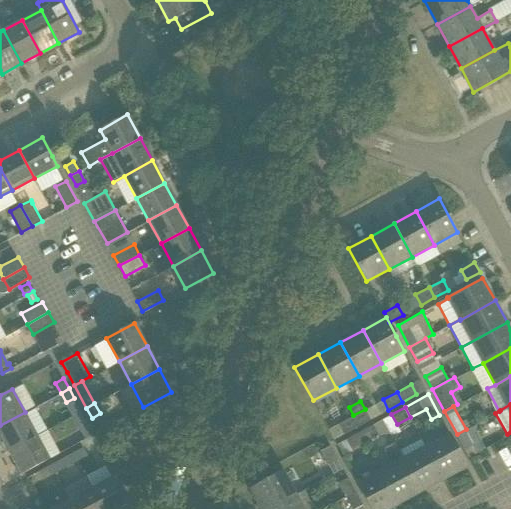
[(365,409),(351,416),(357,427),(371,419),(365,409)]
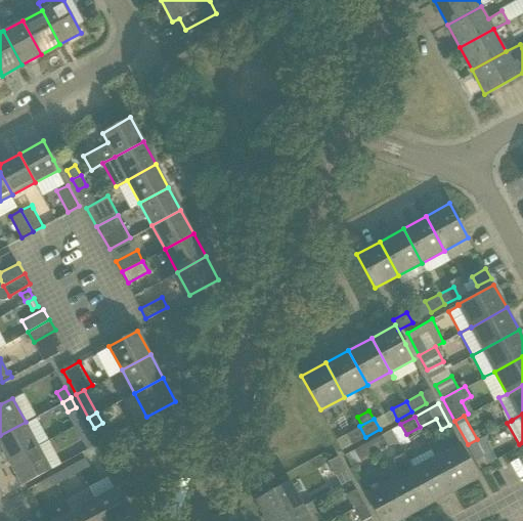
[(0,435),(0,443),(9,461),(38,445),(26,422),(0,435)]
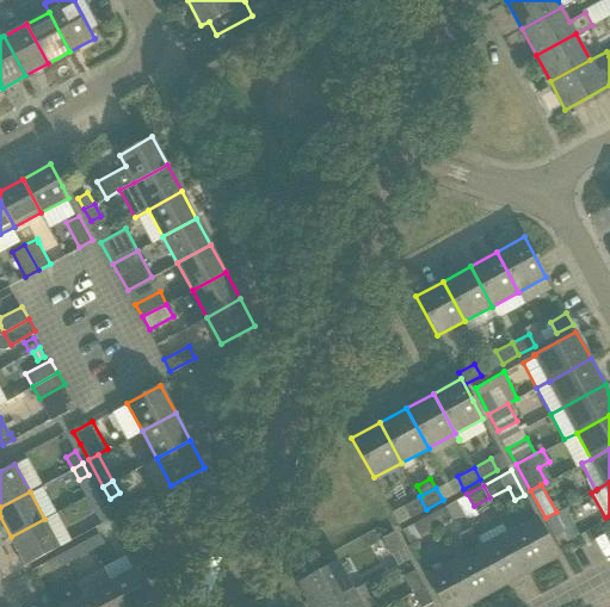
[(419,496),(404,506),(405,507),(411,518),(426,509),(419,496)]
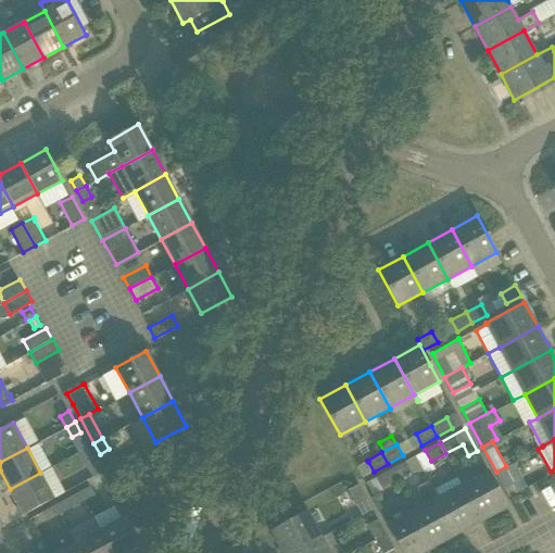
[(416,455),(407,460),(415,473),(423,468),(416,455)]
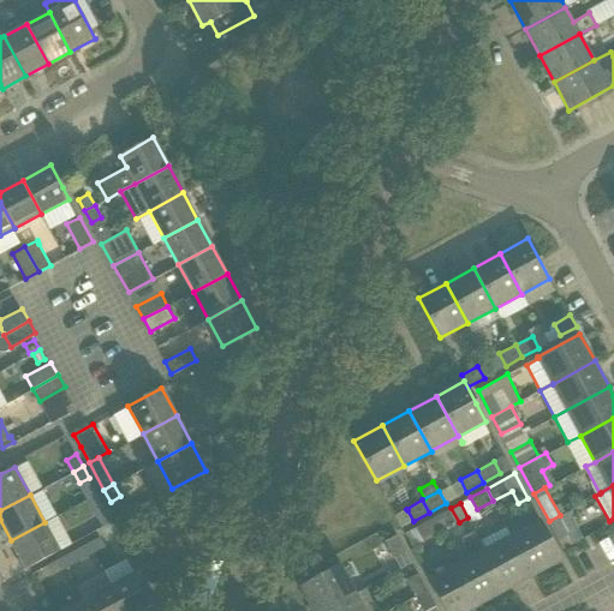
[(106,509),(96,514),(102,526),(112,521),(106,509)]
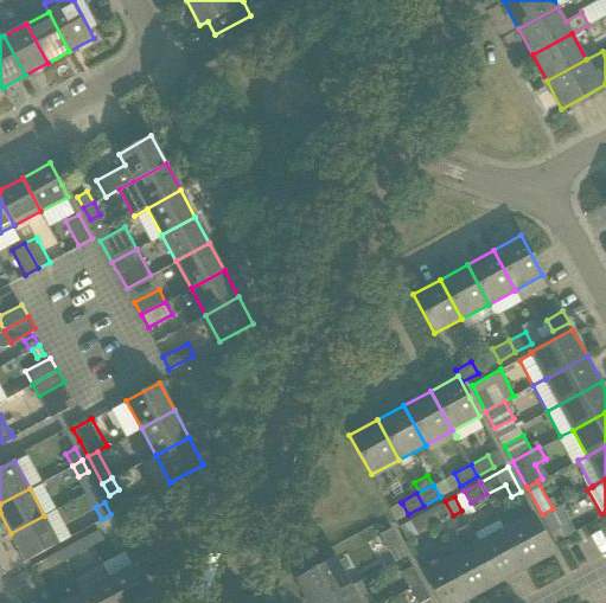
[(427,511),(433,523),(447,515),(440,504),(427,511)]
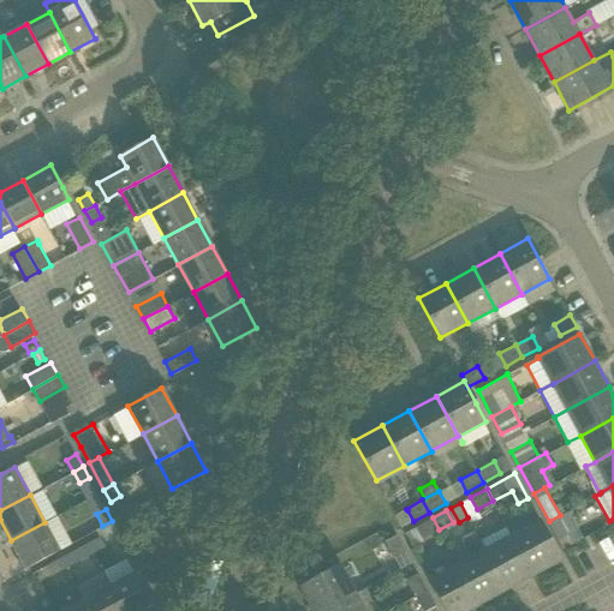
[(549,521),(564,547),(583,538),(573,519),(570,513),(561,517),(560,515),(549,521)]
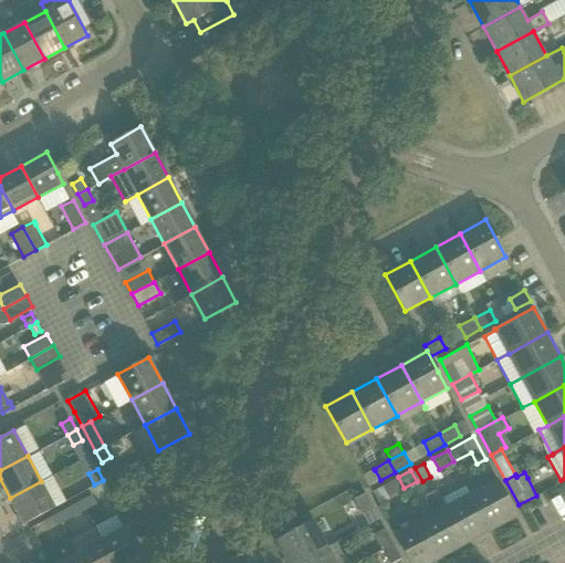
[(383,486),(389,496),(404,488),(398,477),(383,486)]
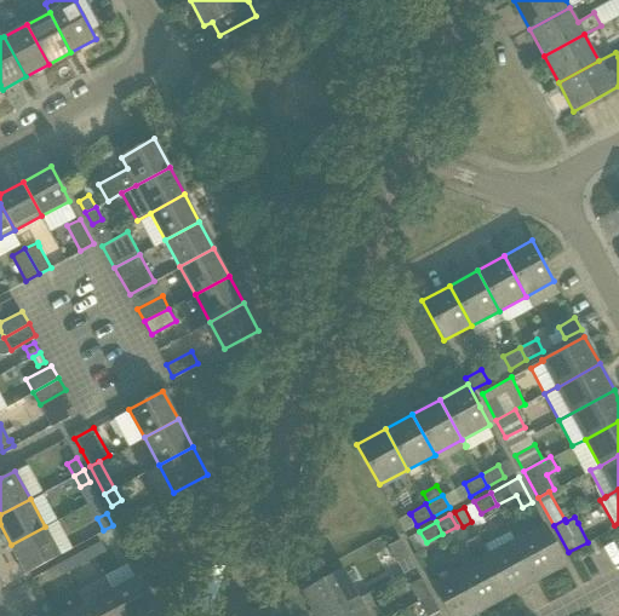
[(511,531),(538,580),(566,564),(554,543),(544,524),(516,539),(511,530),(511,531)]
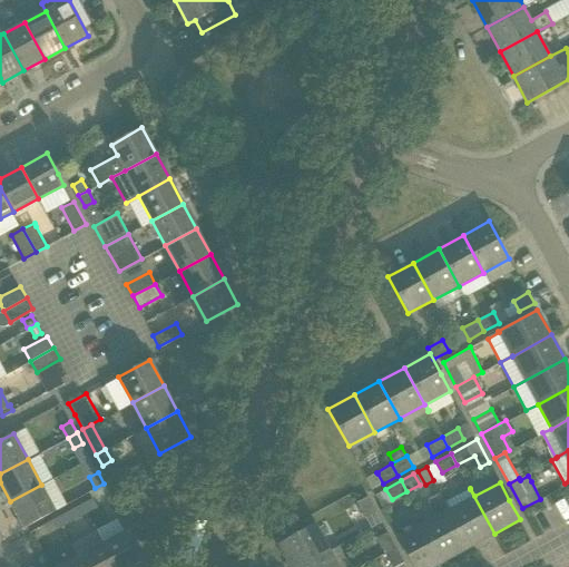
[(10,501),(23,527),(45,516),(55,510),(41,485),(10,501)]
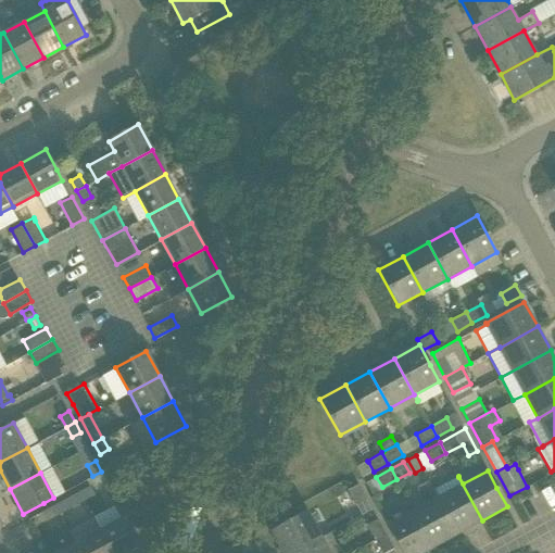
[(450,490),(438,497),(457,533),(482,520),(458,477),(457,476),(445,482),(450,490)]
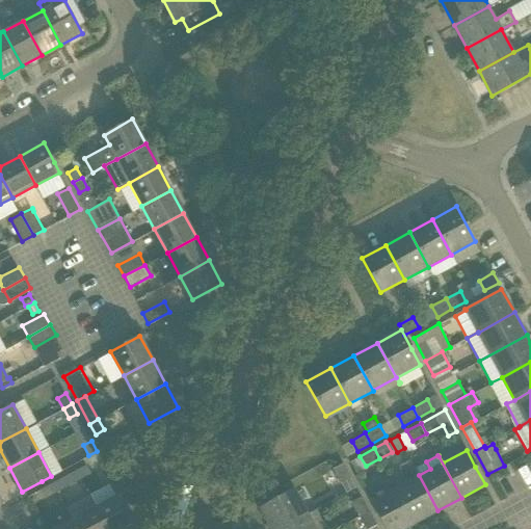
[(396,488),(415,523),(437,510),(419,475),(410,459),(400,465),(400,470),(407,482),(396,488)]
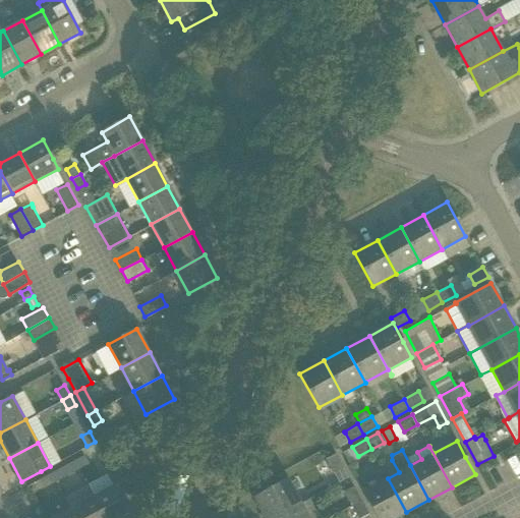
[(326,458),(334,471),(343,466),(336,453),(326,458)]
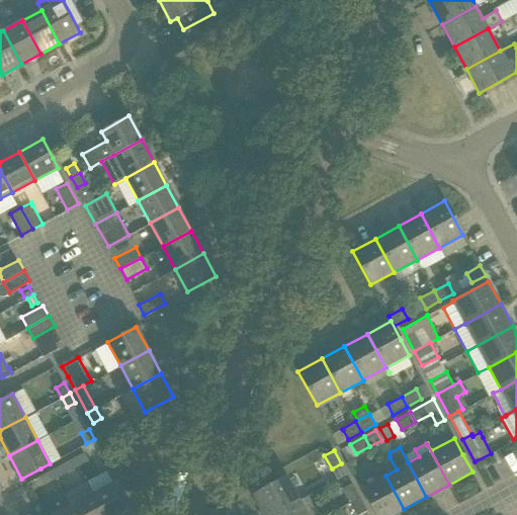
[(74,457),(78,465),(88,460),(84,452),(74,457)]
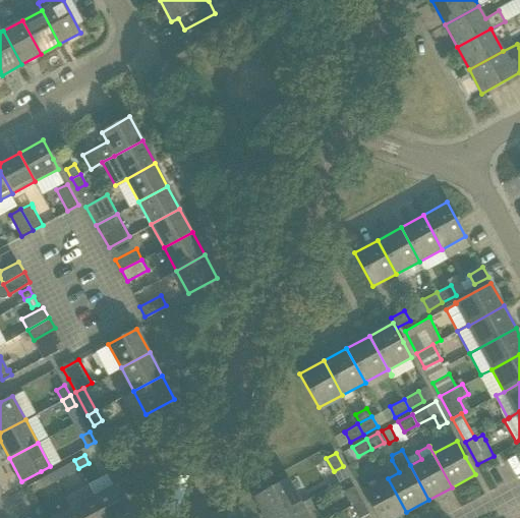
[(64,465),(68,473),(78,468),(74,460),(64,465)]
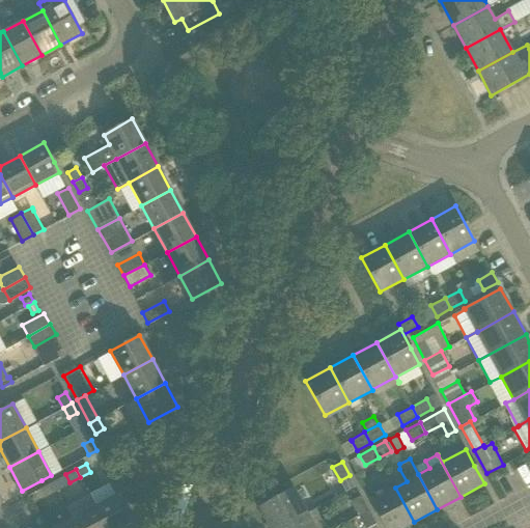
[(42,487),(46,495),(56,490),(52,481),(42,487)]
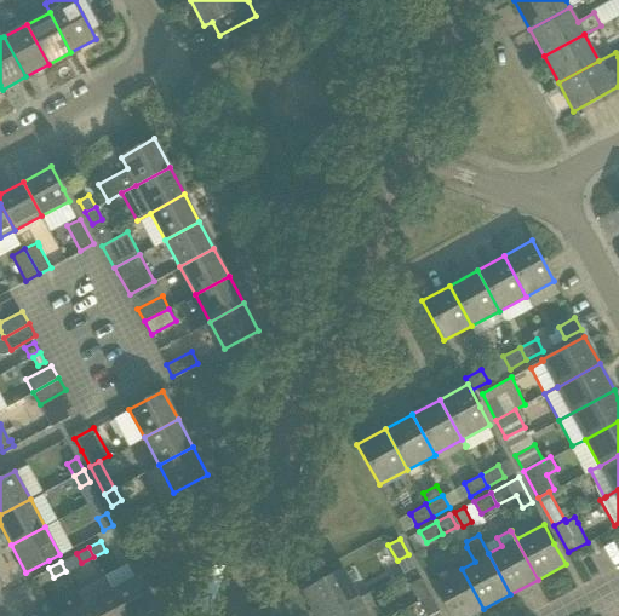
[(303,591),(316,615),(324,615),(359,597),(344,569),(303,591)]
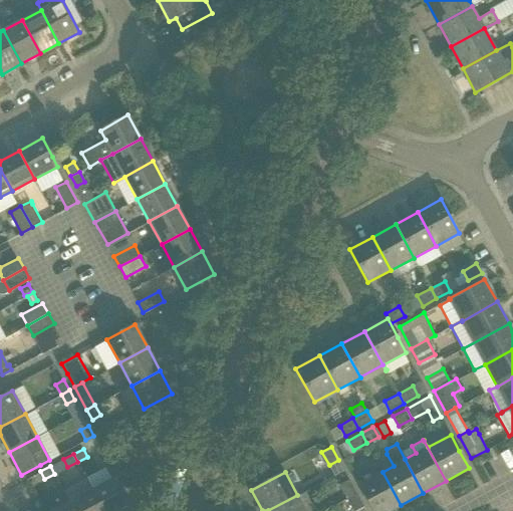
[(367,500),(373,510),(389,510),(401,505),(382,472),(359,484),(367,500)]
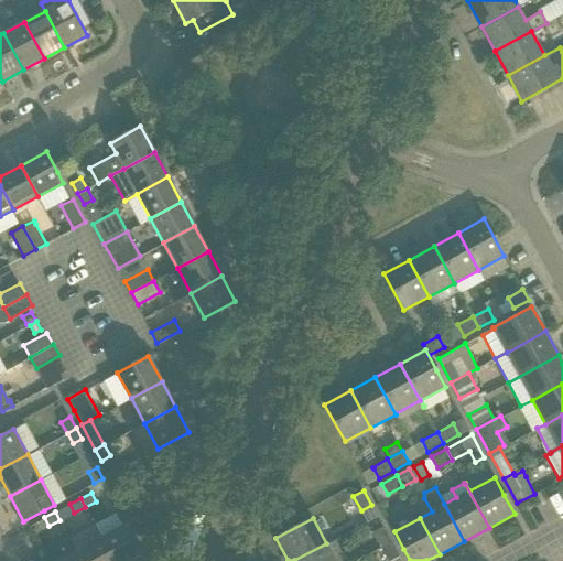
[(101,538),(114,560),(130,560),(143,554),(127,524),(108,535),(101,538)]
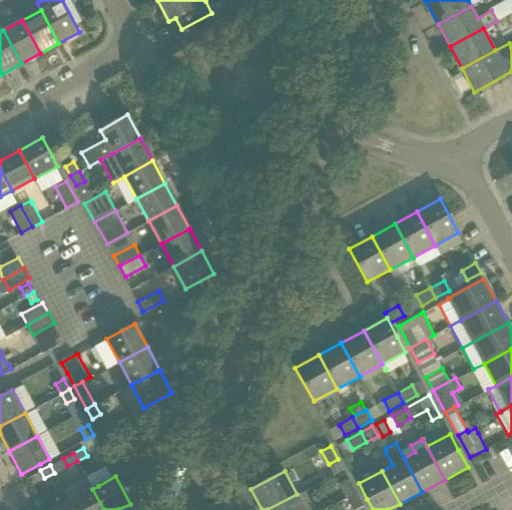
[(340,483),(347,496),(357,491),(349,478),(340,483)]
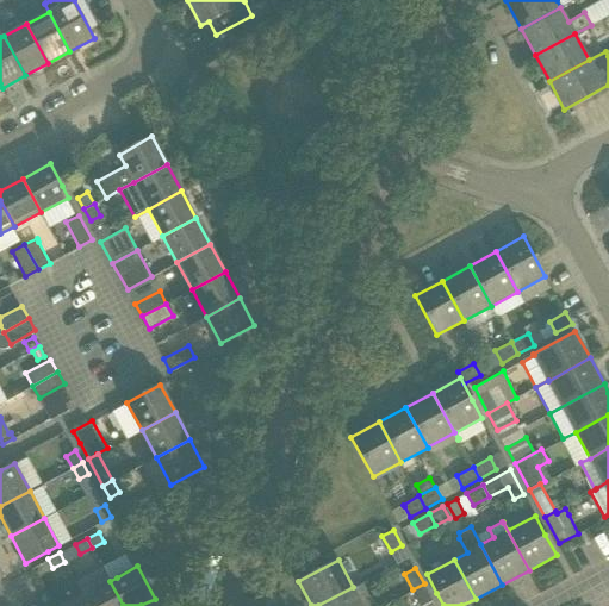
[(82,594),(88,605),(123,605),(110,581),(82,594)]
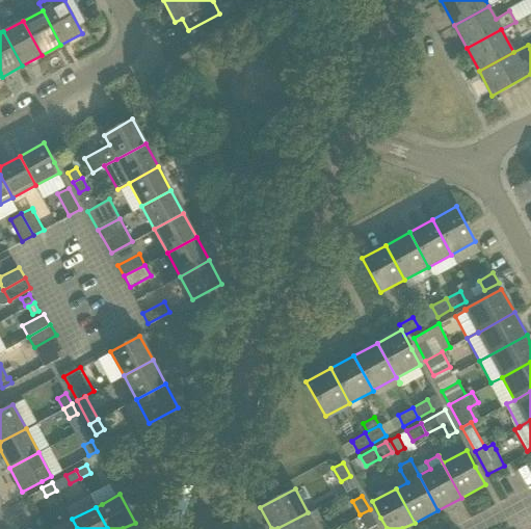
[(360,514),(367,528),(377,524),(370,509),(360,514)]
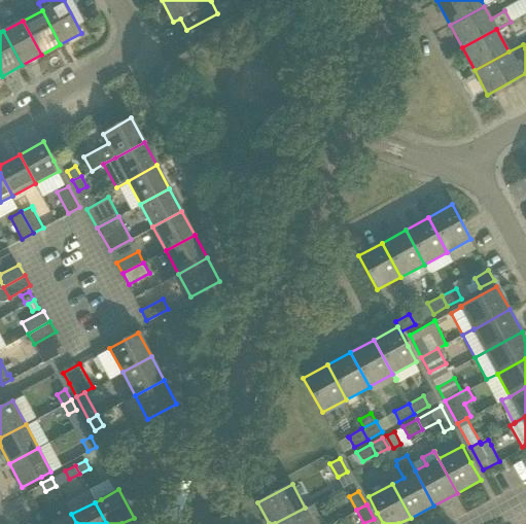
[(275,523),(313,523),(305,508),(275,523)]
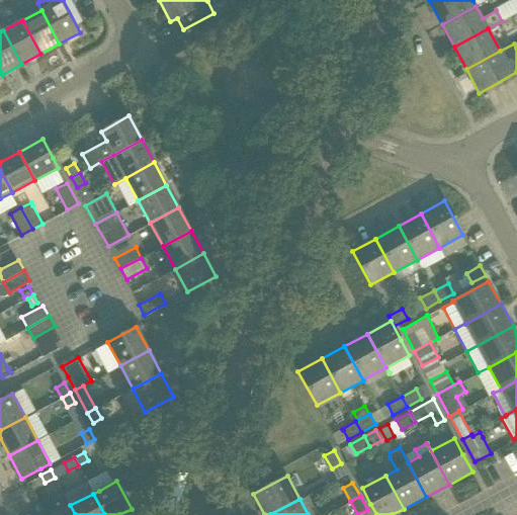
[(52,514),(75,514),(70,505),(52,514)]
